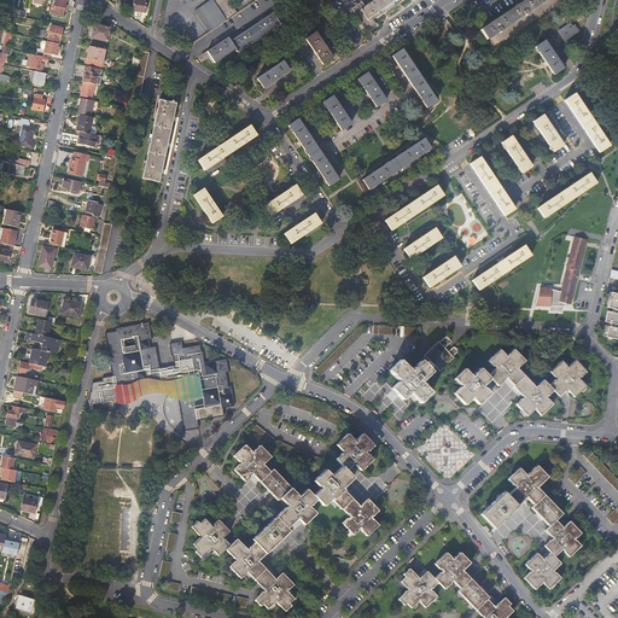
[(66,0),(65,0),(56,0),(53,15),(63,16),(66,0)]
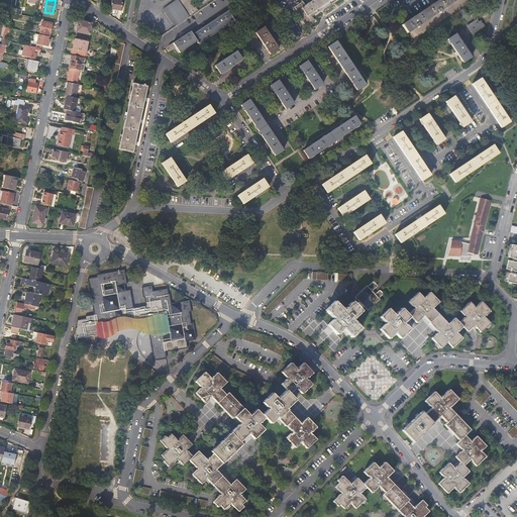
[(123,1),(114,0),(112,0),(111,9),(121,11),(123,1)]
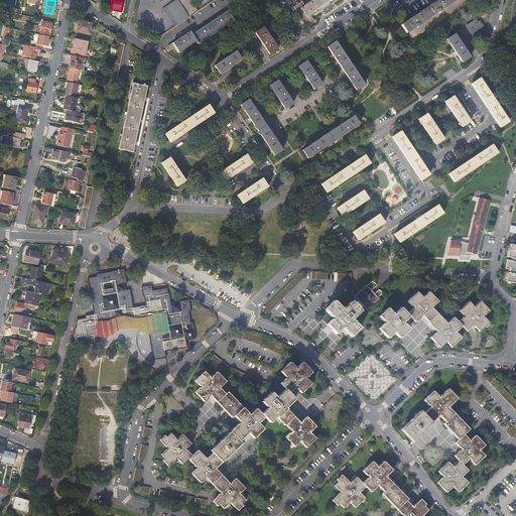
[(174,0),(163,8),(175,26),(189,17),(179,3),(183,0),(174,0)]
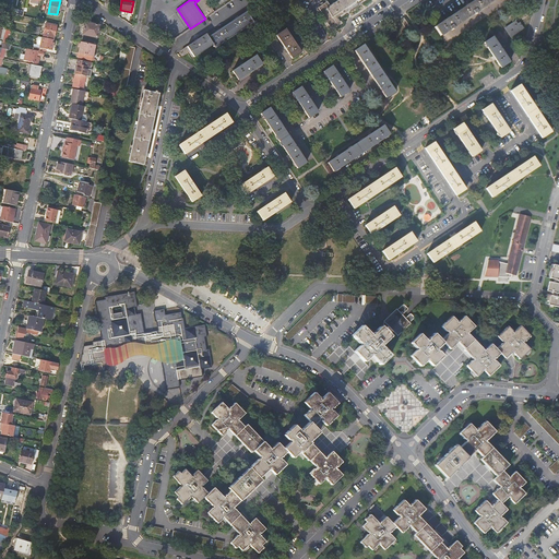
[(215,11),(206,0),(199,0),(194,3),(205,19),(215,11)]
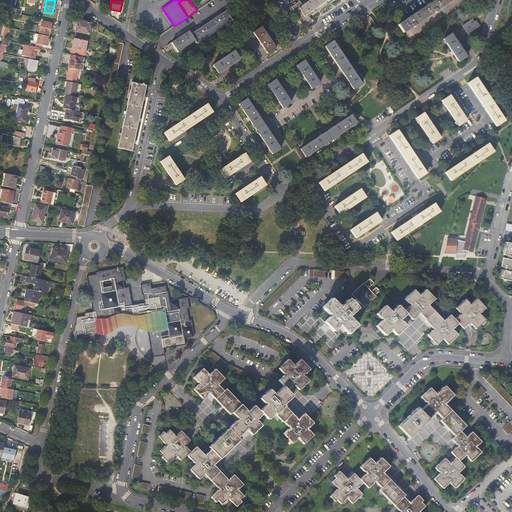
[(311,21),(309,17),(307,14),(328,0),(310,0),(302,6),(300,2),(292,7),(304,25),(311,21)]
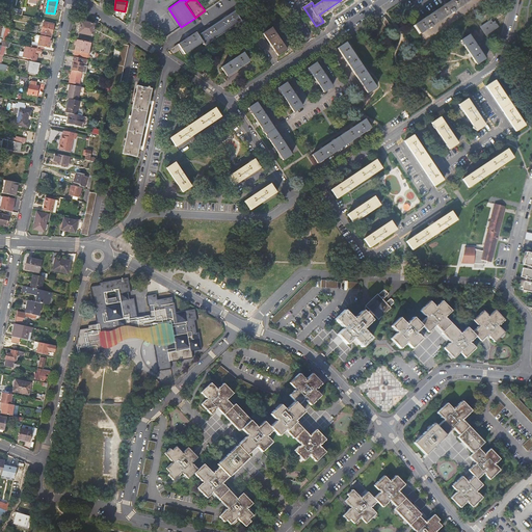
[(459,0),(451,0),(435,10),(442,20),(462,5),(459,0)]
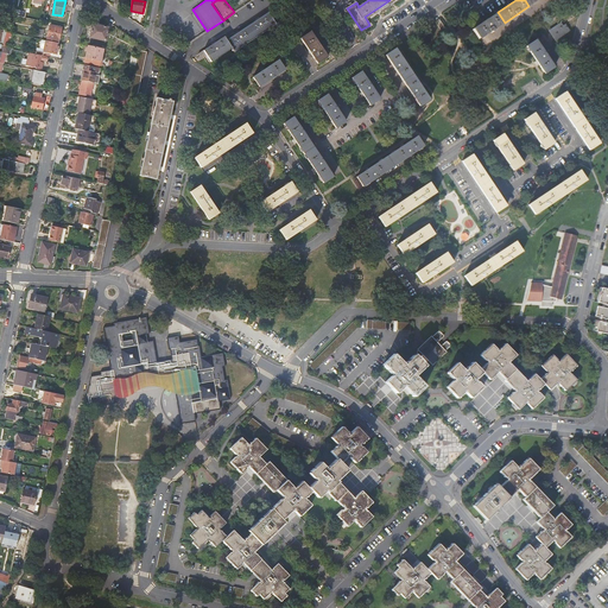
[(473,30),(479,39),(505,23),(498,12),(473,30)]
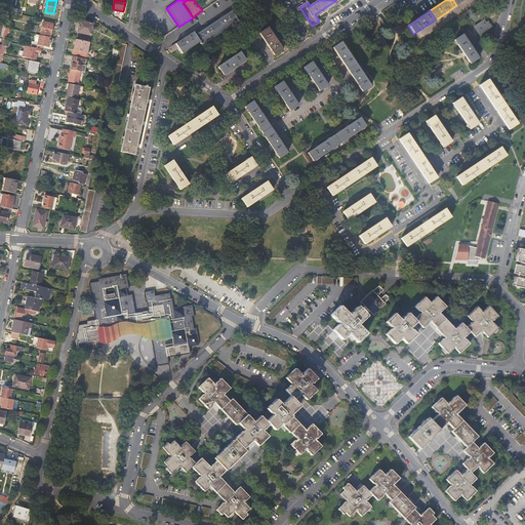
[(194,32),(175,44),(178,48),(183,54),(200,42),(202,45),(212,38),(238,22),(232,11),(215,23),(196,35),(194,32)]
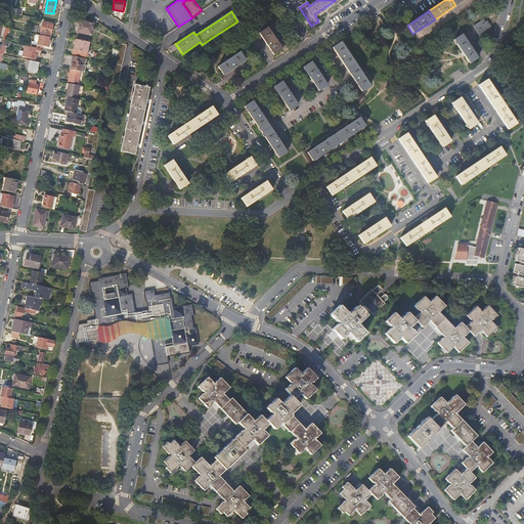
[(81,22),(78,33),(91,35),(93,24),(90,23),(90,20),(86,19),(85,23),(81,22)]
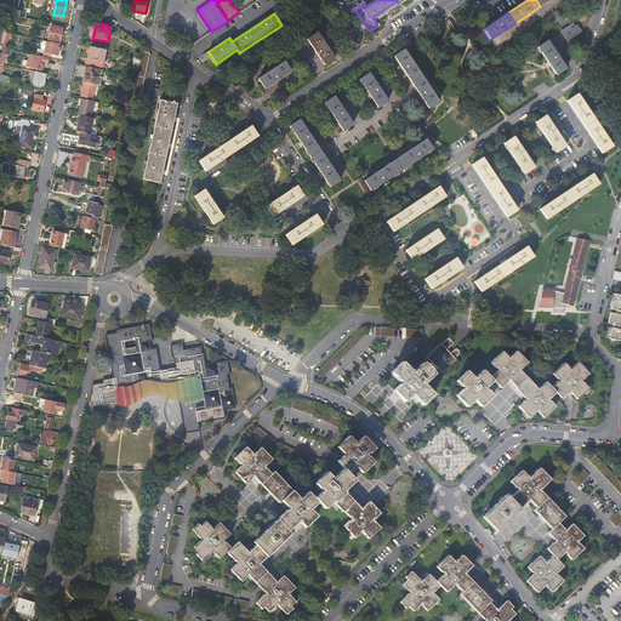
[(560,32),(568,41),(581,32),(577,26),(575,27),(573,23),(560,32)]
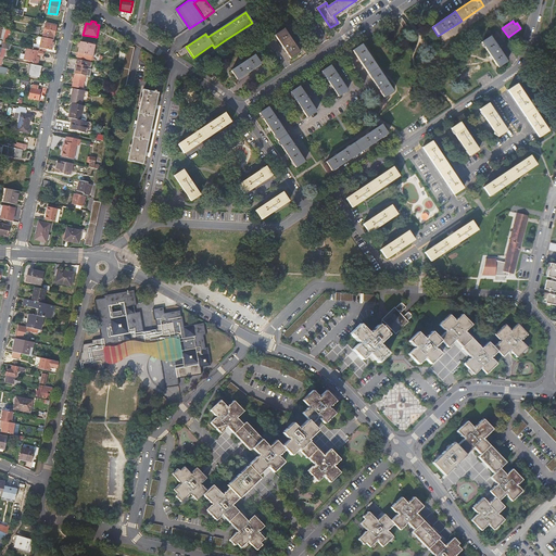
[(46,25),(43,37),(53,39),(57,26),(55,26),(55,24),(47,23),(47,25),(46,25)]
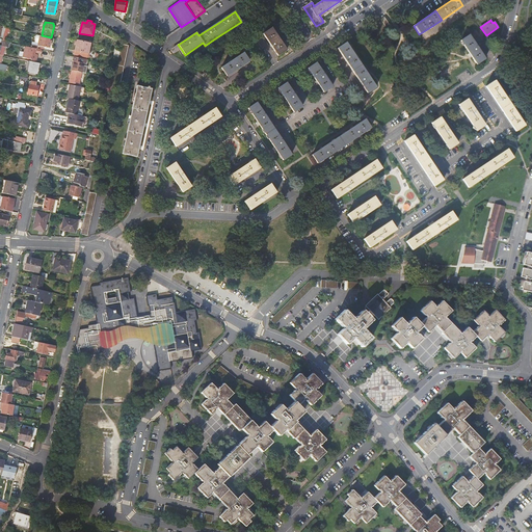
[(287,51),(278,38),(271,28),(263,33),(278,56),(287,51)]
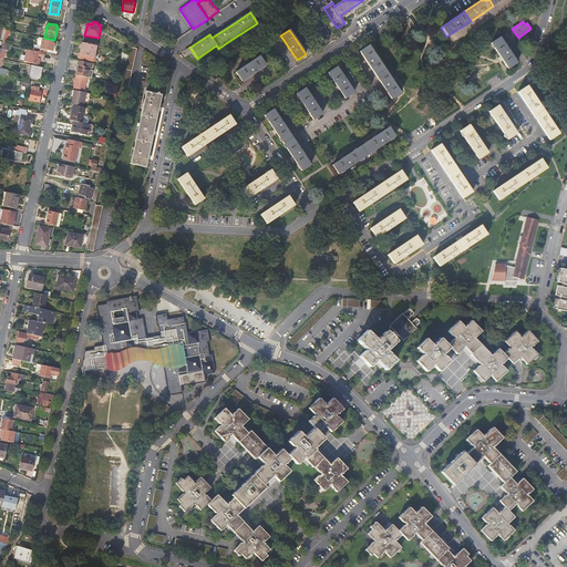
[(491,43),(503,62),(508,69),(517,63),(500,37),(491,43)]
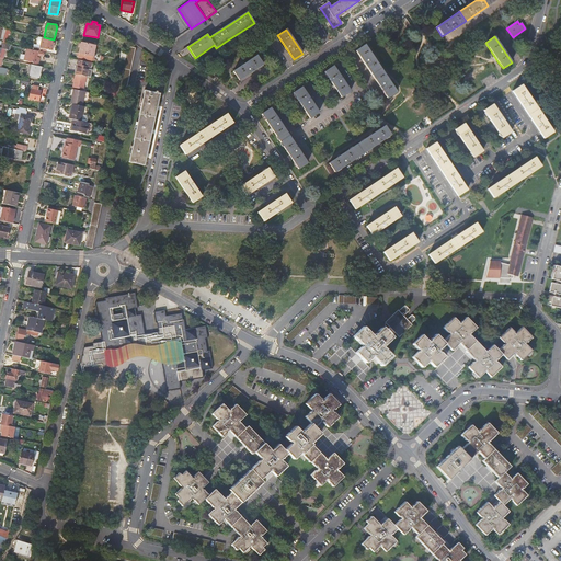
[(43,41),(41,48),(52,50),(54,43),(53,43),(53,39),(43,37),(43,41)]
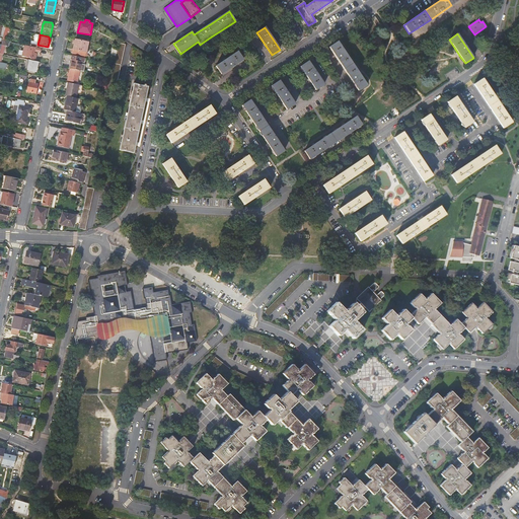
[(74,45),(73,53),(86,56),(89,41),(79,39),(79,40),(76,40),(75,42),(73,42),(73,45),(74,45)]
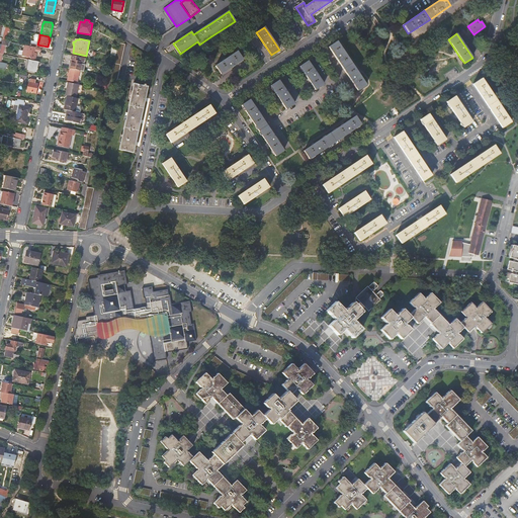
[(8,47),(9,41),(6,41),(3,40),(2,44),(1,50),(0,53),(2,54),(3,55),(5,46),(8,47)]
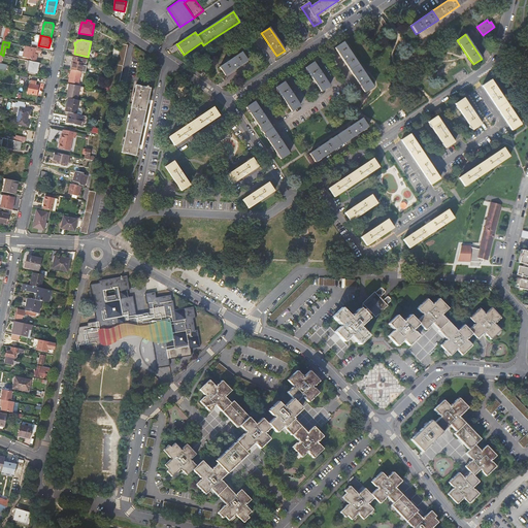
[(343,42),(334,47),(350,70),(359,64),(343,42)]
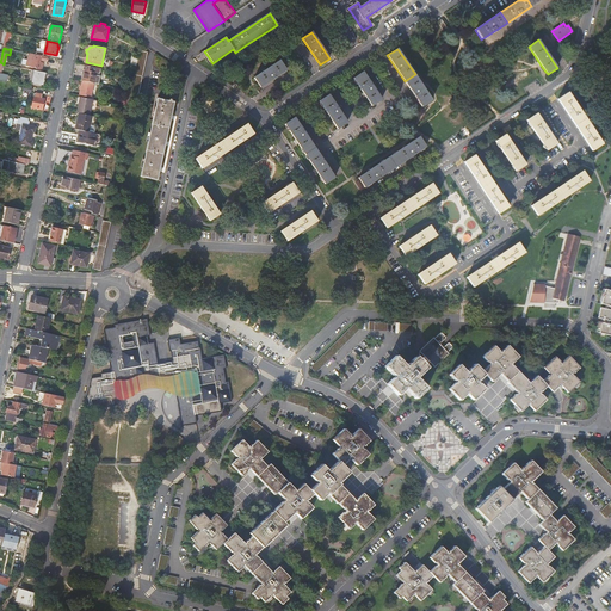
[(148,53),(140,50),(139,57),(139,59),(136,67),(135,76),(131,92),(130,99),(137,100),(148,53)]
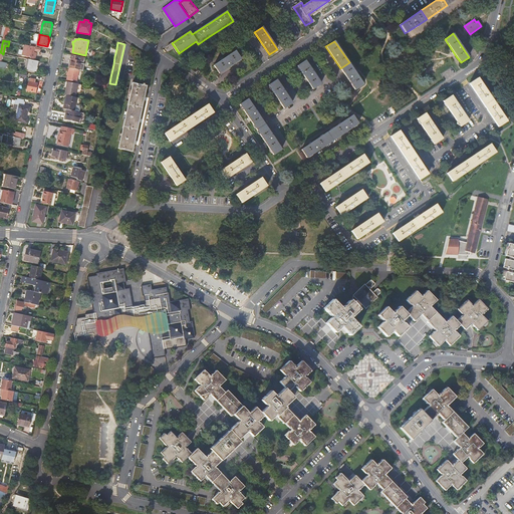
[(33,52),(35,47),(25,45),(25,48),(27,48),(27,51),(23,50),(22,55),(31,57),(31,58),(34,59),(36,53),(33,52)]
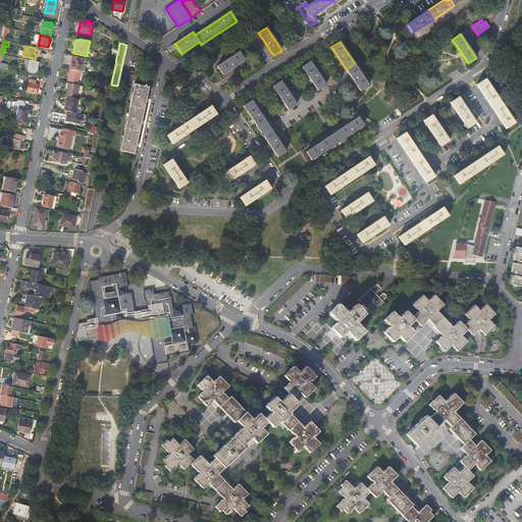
[(239,52),(224,62),(217,66),(222,75),(245,60),(239,52)]
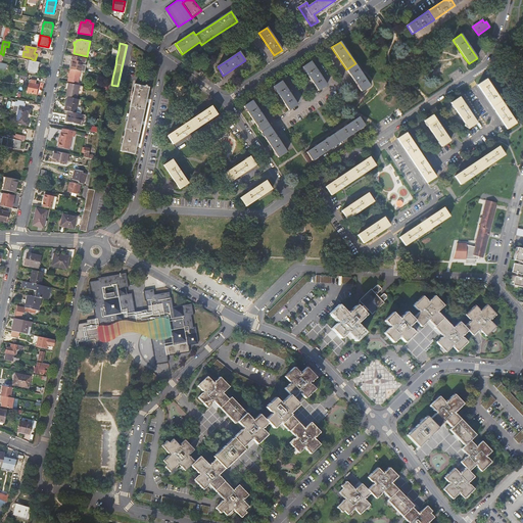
[(73,60),(70,69),(81,72),(85,73),(86,66),(82,65),(82,62),(84,63),(85,58),(73,55),(72,60),(73,60)]
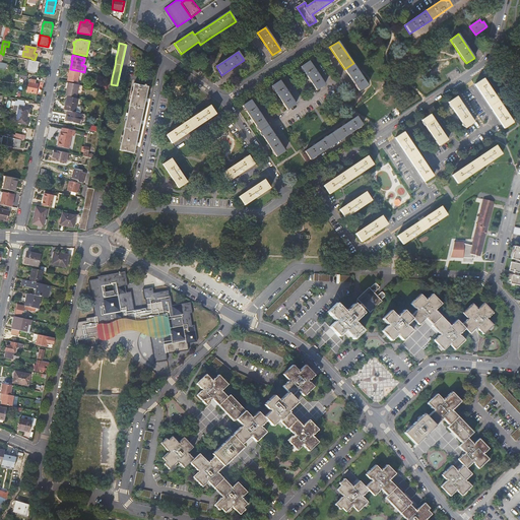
[(36,72),(39,62),(29,60),(27,69),(27,70),(36,72)]
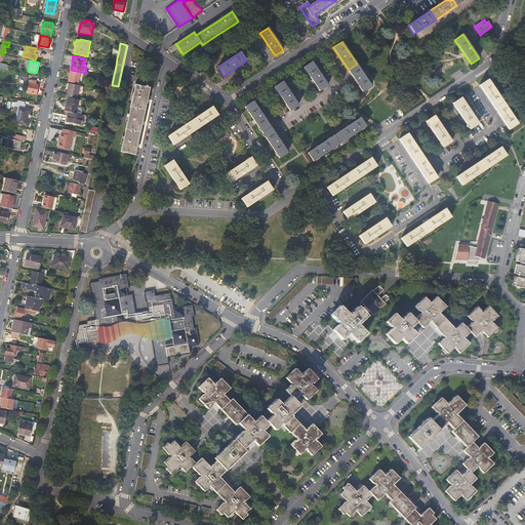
[(319,91),(328,86),(312,62),(304,68),(315,84),(319,91)]
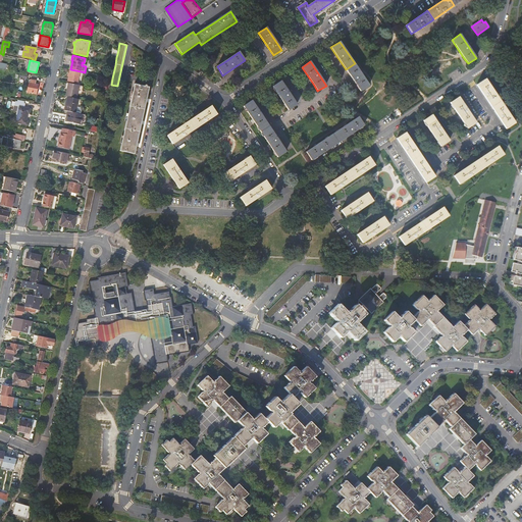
[(370,86),(355,63),(346,69),(361,93),(370,86)]
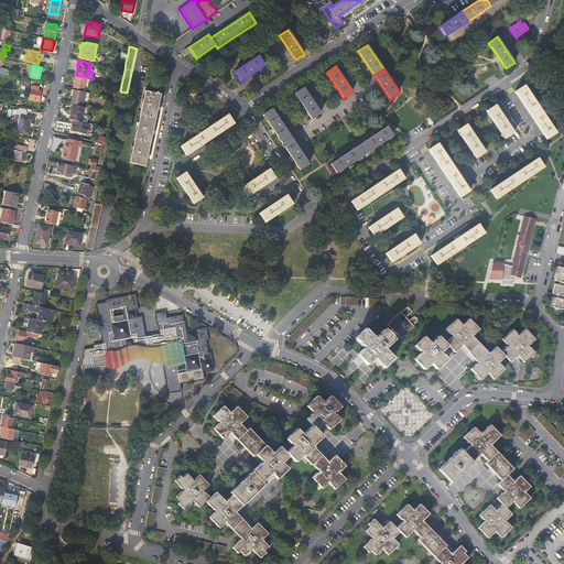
[(84,89),(87,77),(76,75),(74,87),(84,89)]
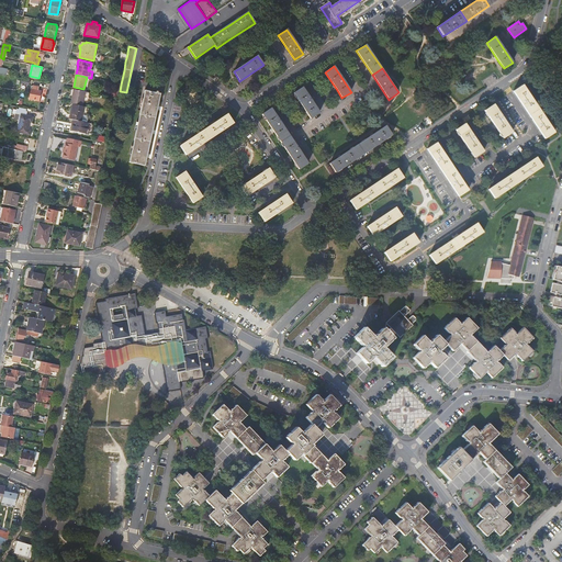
[(539,109),(523,85),(513,91),(529,115),(539,109)]
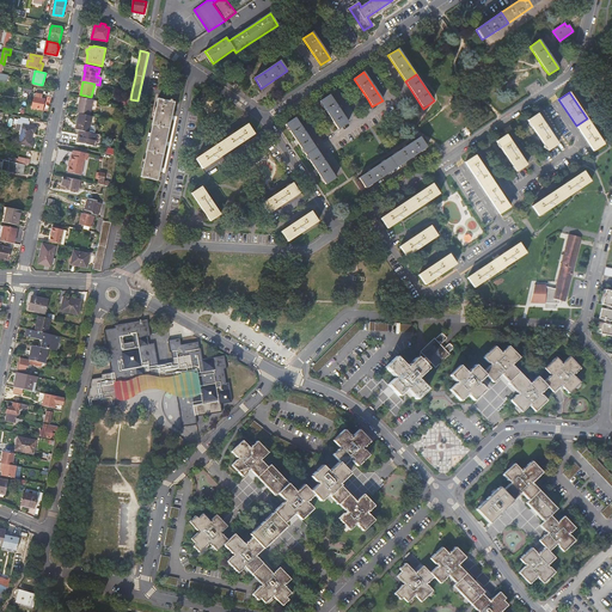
[(35,97),(32,108),(42,110),(44,99),(41,98),(42,95),(37,93),(36,98),(35,97)]
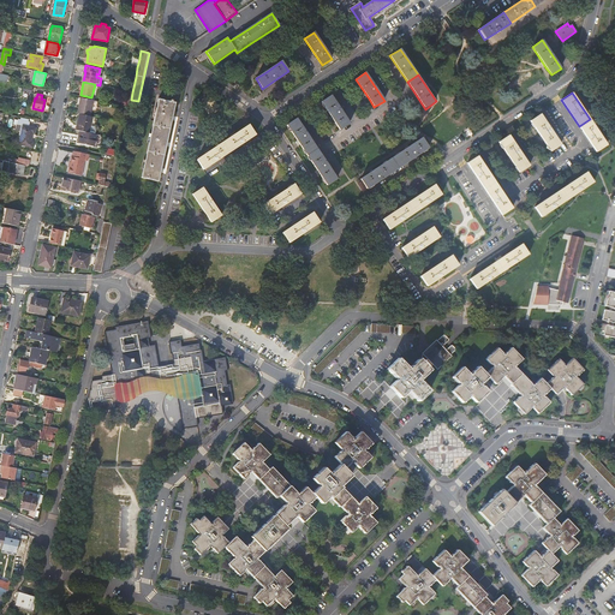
[(210,95),(201,102),(210,115),(216,112),(215,109),(219,107),(210,95)]
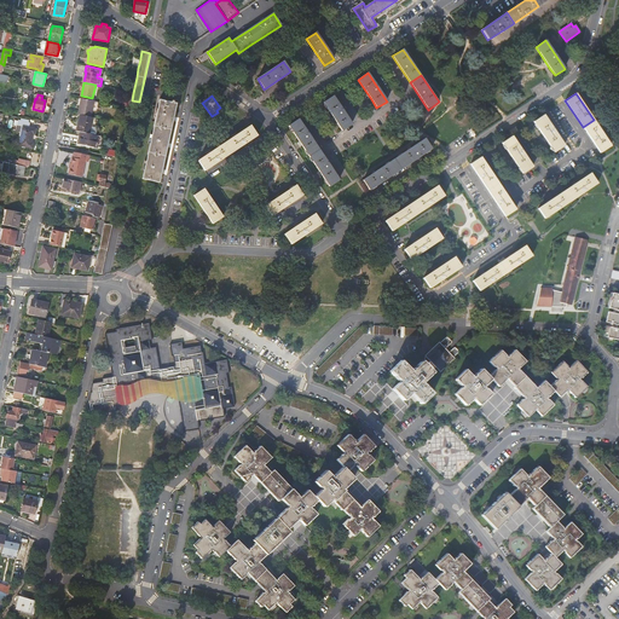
[(323,103),(336,122),(342,131),(352,125),(333,96),(323,103)]
